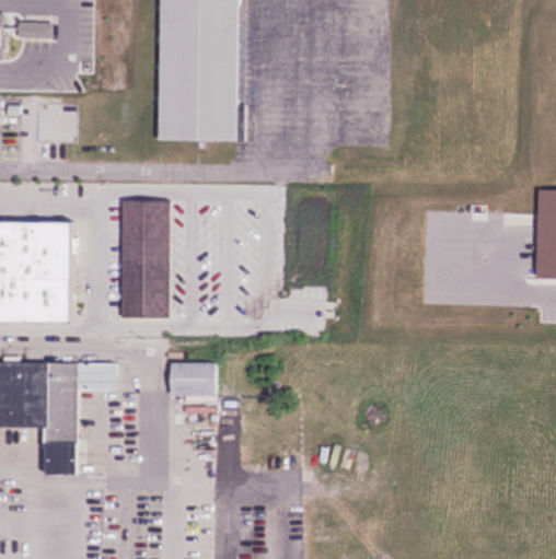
[(159,0),(158,142),(236,143),(238,0),(159,0)]
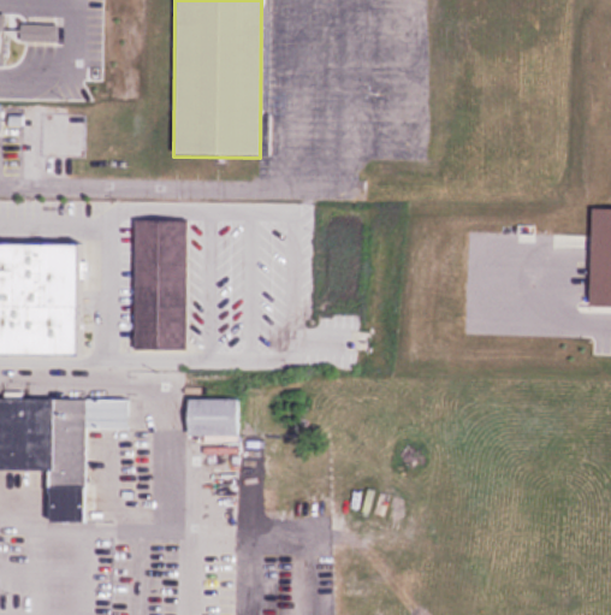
[(57,19),(18,19),(18,42),(57,42),(57,19)]
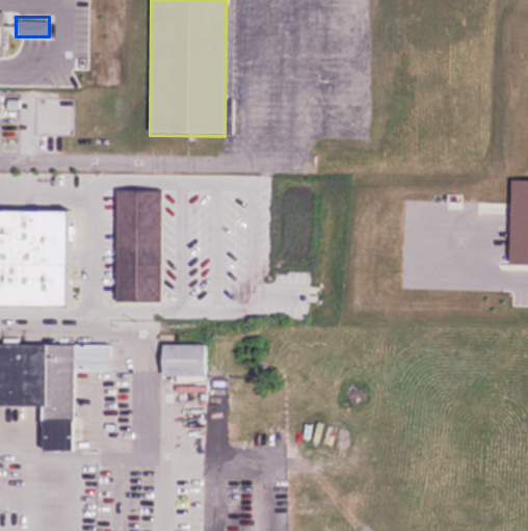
[(114,190),(114,300),(159,301),(160,190),(114,190)]
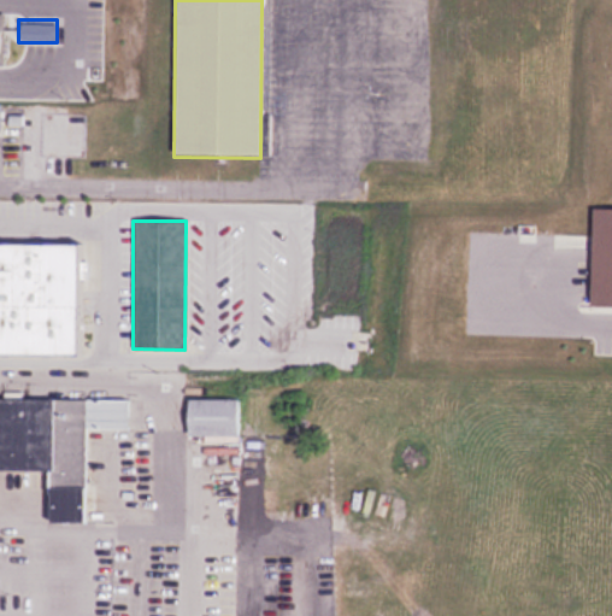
[(81,244),(0,242),(0,353),(80,355),(81,244)]
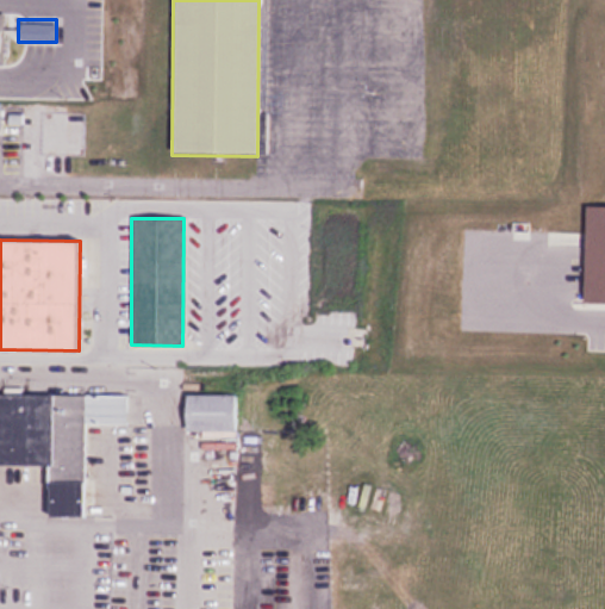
[(124,395),(0,392),(0,466),(49,466),(49,516),(83,516),(85,423),(124,424),(124,395)]
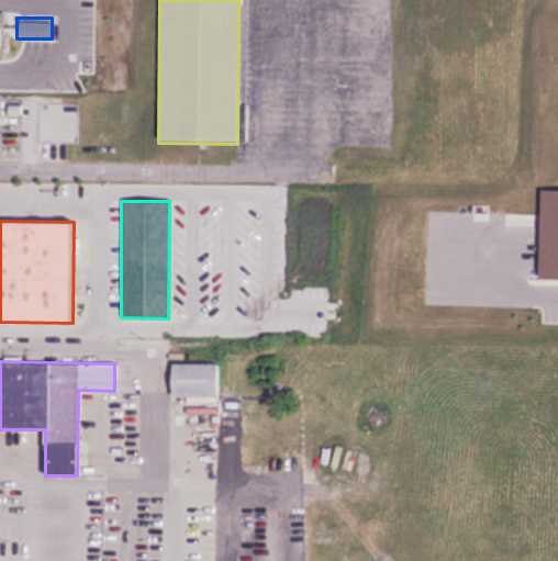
[(215,363),(170,363),(170,397),(215,397),(215,363)]
